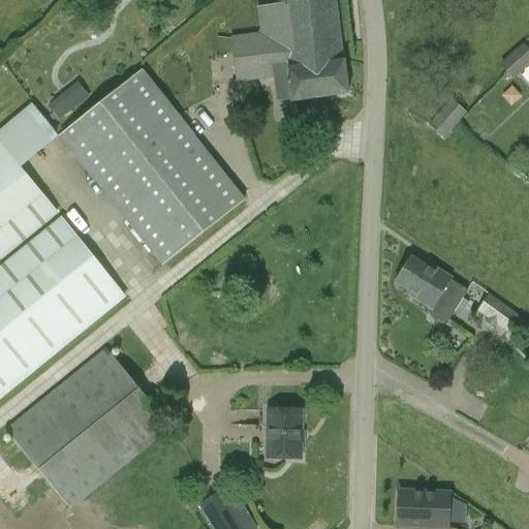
[(348,95),(344,67),(343,61),(335,0),(279,0),(280,5),(256,8),(260,34),(230,37),(232,54),(237,84),(274,79),(277,102),(291,100),(291,102),(348,95)]
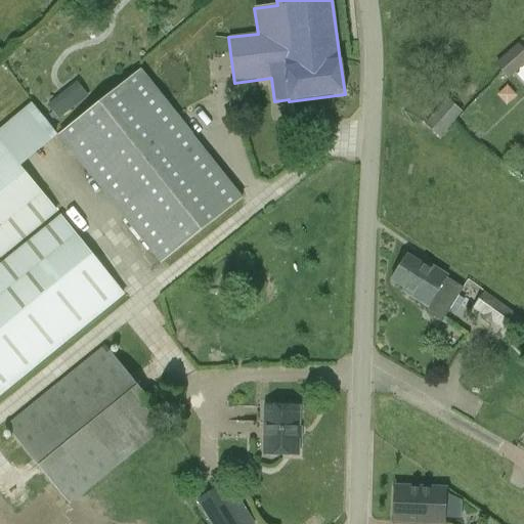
[(508,78),(520,67),(523,62),(523,53),(518,46),(496,66),(500,71),(508,78)]
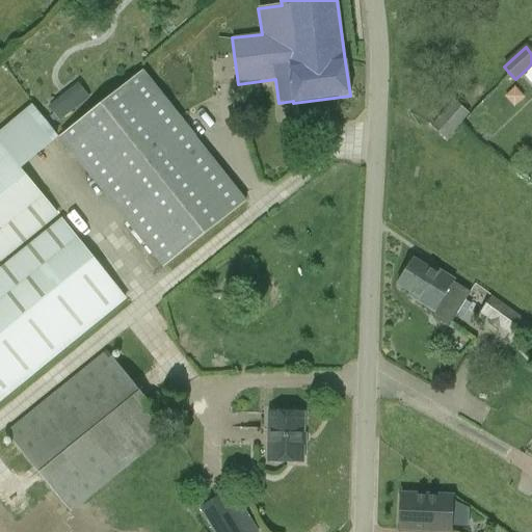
[(139,67),(56,134),(110,207),(111,206),(162,270),(247,202),(178,115),(171,107),(139,67)]
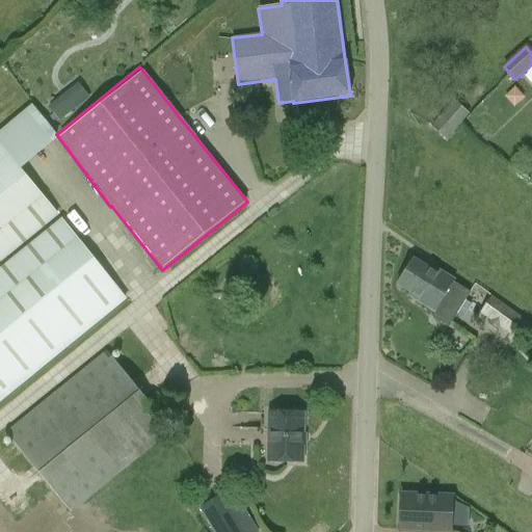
[(60,122),(75,110),(63,96),(49,107),(60,122)]
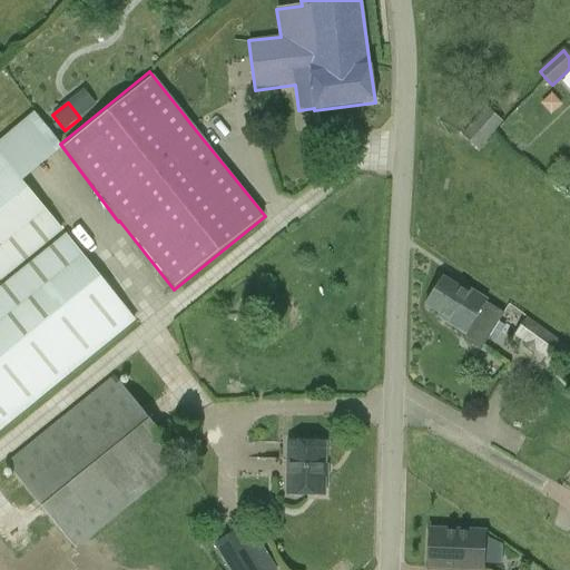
[(478,150),(491,135),(502,123),(487,108),(462,135),(478,150)]
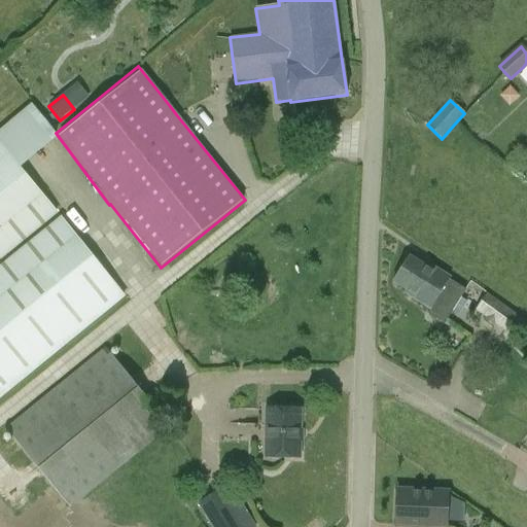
[(0,262),(59,215),(21,168),(46,146),(25,118),(19,113),(0,128),(0,262)]
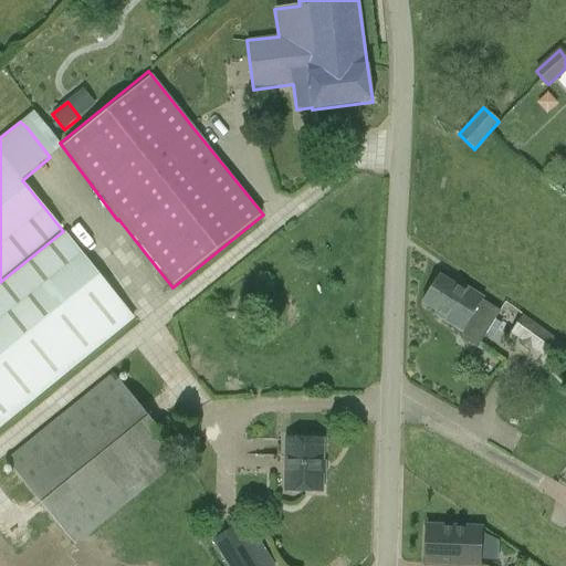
[(0,428),(135,318),(64,232),(0,283),(0,428)]
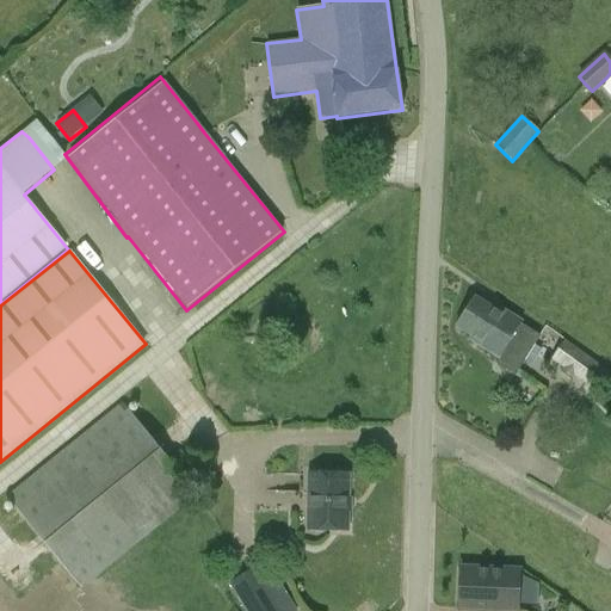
[(498,358),(499,359),(495,364),(513,375),(539,333),(522,322),(504,312),(501,314),(475,297),(456,327),(470,335),(468,339),(498,358)]
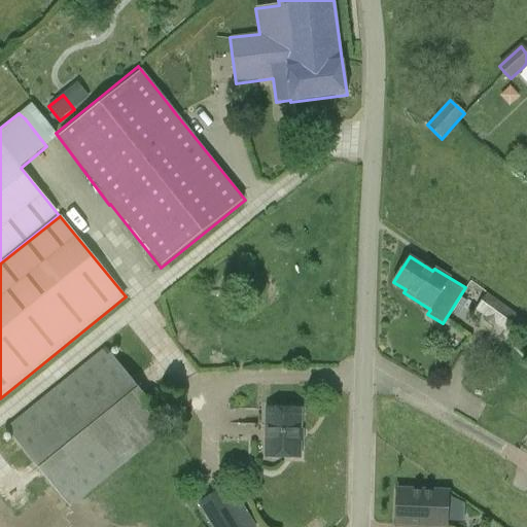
[(526,324),(526,322),(487,293),(475,310),(486,317),(484,321),(493,327),(495,324),(505,330),(510,324),(521,332),(526,324)]
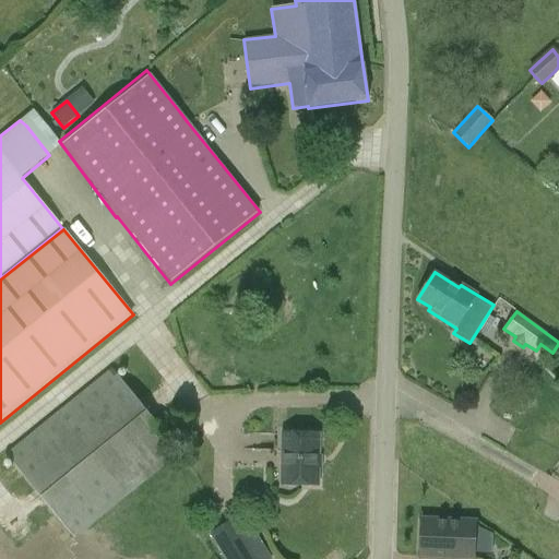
[(74,539),(104,515),(180,453),(111,369),(8,453),(9,455),(7,456),(47,506),(74,539)]
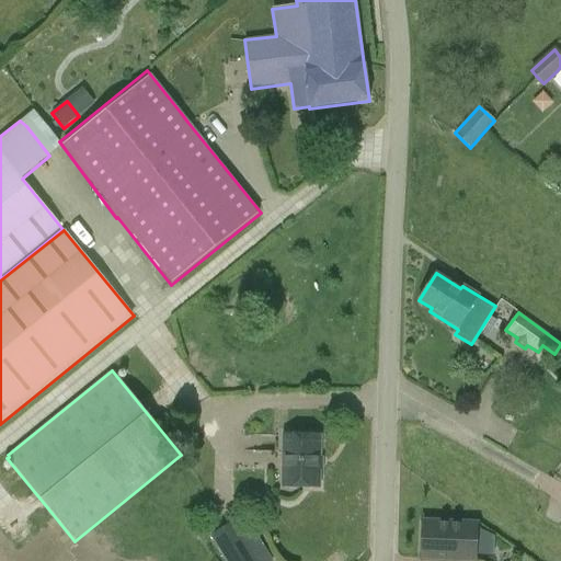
[(285,436),(284,487),(318,487),(319,457),(319,436),(285,436)]
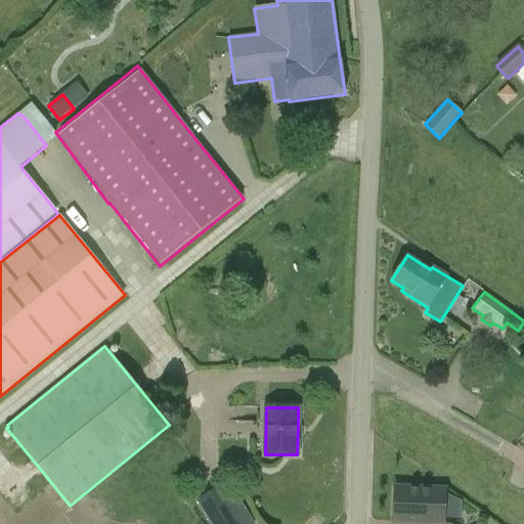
[(210,523),(241,523),(219,486),(197,499),(210,523)]
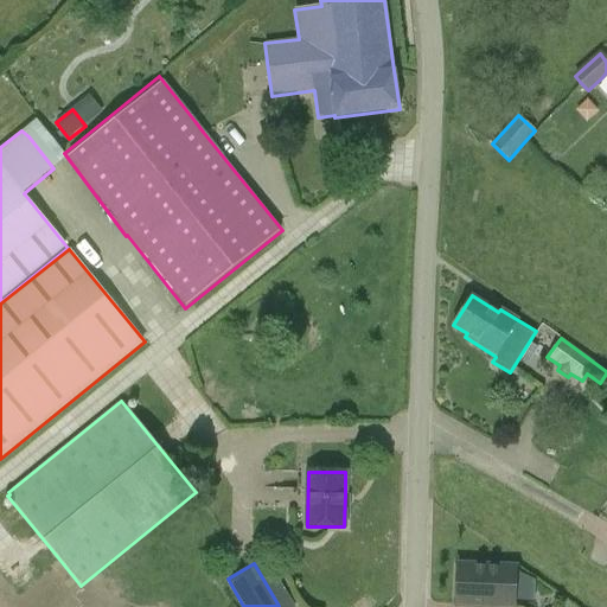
[(490,606),(515,606),(517,567),(458,564),(455,606),(490,606)]
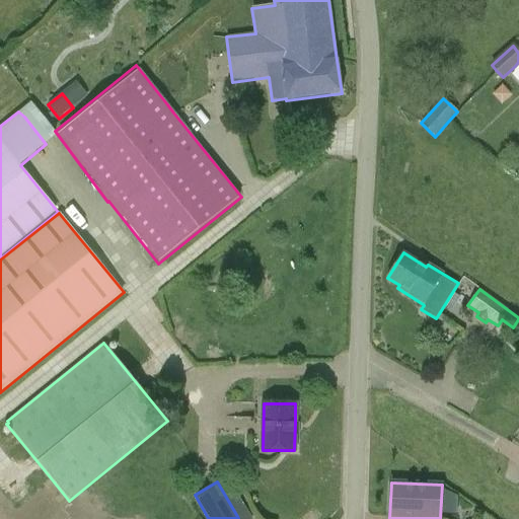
All buildings are outlined.
